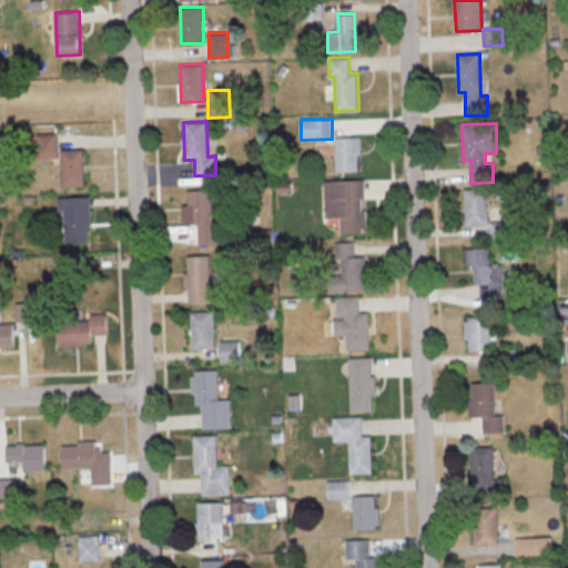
[(83,149),(58,150),(57,133),(36,134),(37,162),(61,161),(62,186),(84,185),(83,149)]
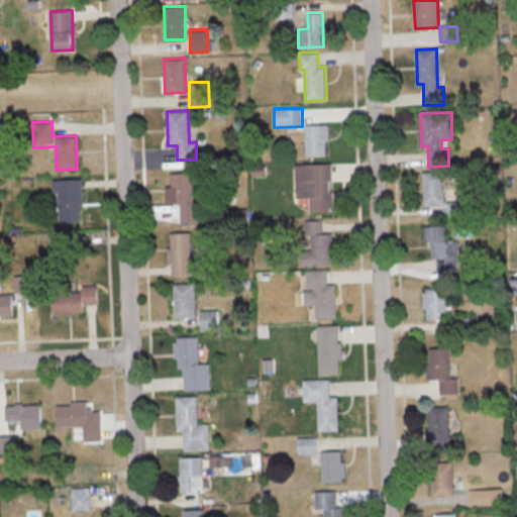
[(329,124),(305,125),(306,157),(326,156),(326,141),(330,140),(329,124)]
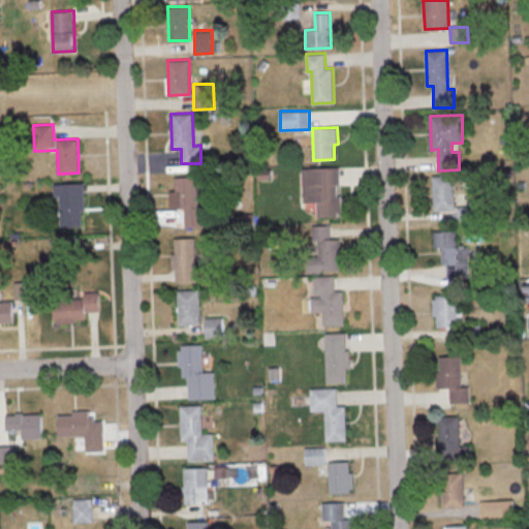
[(317,216),(341,216),(340,166),(303,167),(304,201),(317,201),(317,216)]
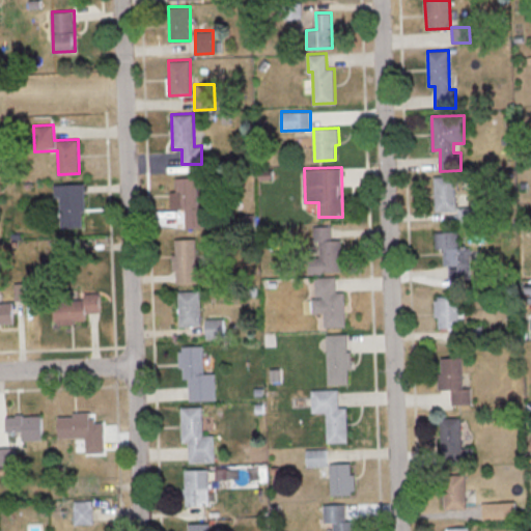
[(435,211),(456,211),(455,175),(434,176),(435,211)]
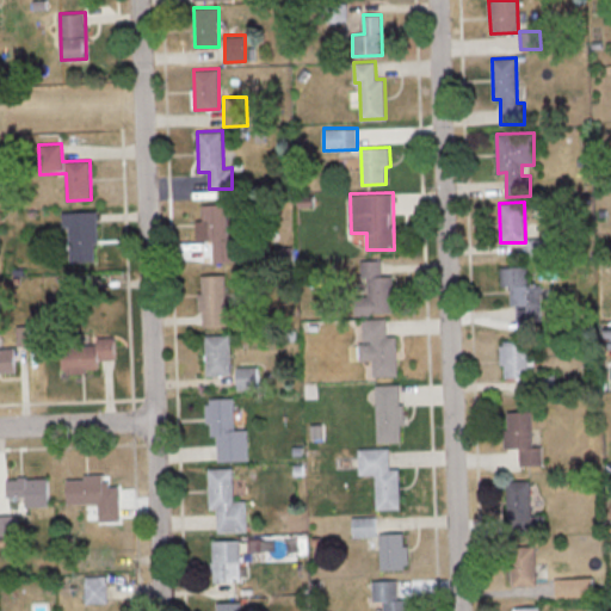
[(228,232),(227,203),(202,204),(203,240),(213,240),(214,261),(238,261),(236,232),(228,232)]
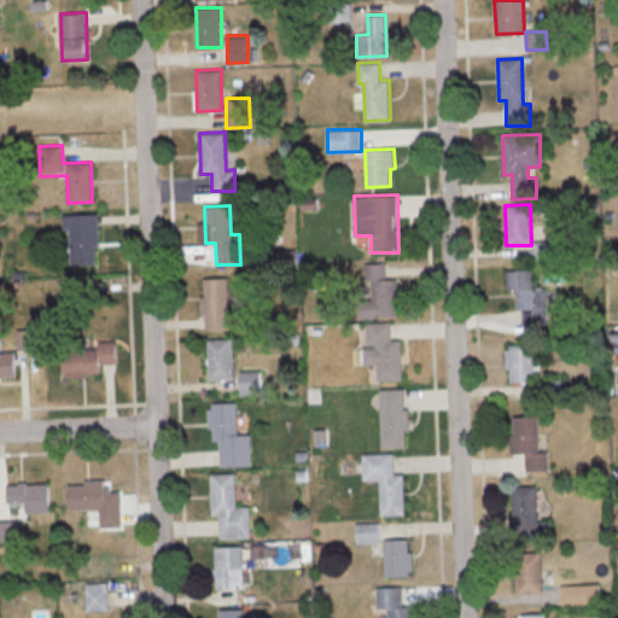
[(95,263),(95,248),(99,248),(99,213),(63,214),(63,229),(70,228),(71,264),(95,263)]
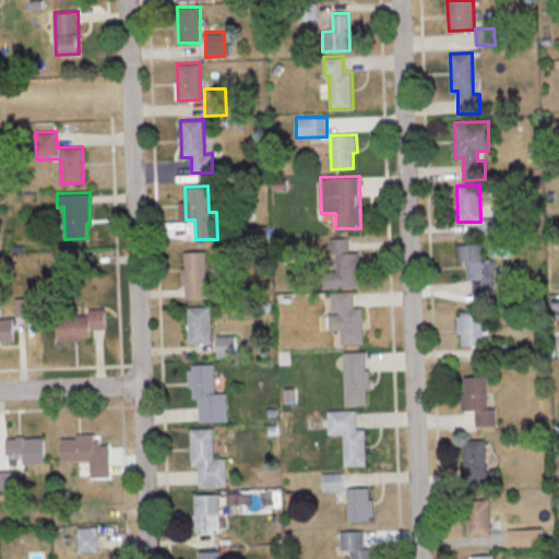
[(500,217),(482,217),(483,235),(500,234),(500,217)]
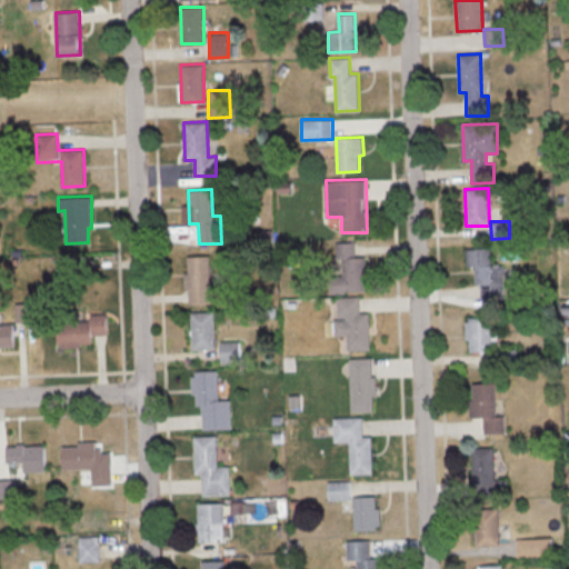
[(367,291),(366,257),(356,257),(356,241),(332,242),(333,292),(367,291)]
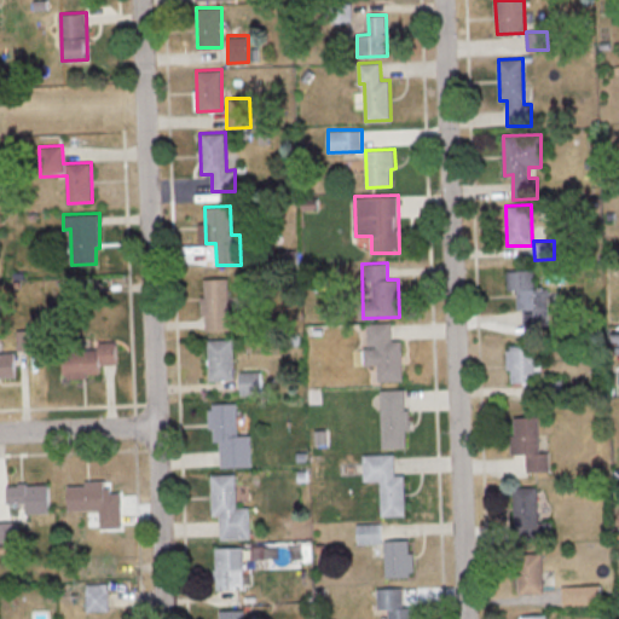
[(508,270),(508,289),(518,289),(518,308),(522,308),(524,325),(549,324),(547,287),(534,288),(534,270),(508,270)]
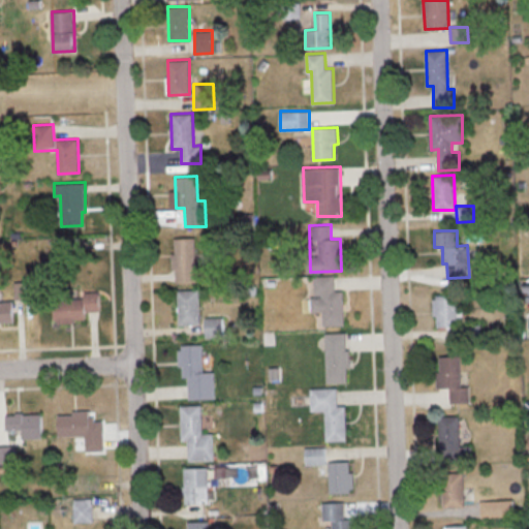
[(196,282),(195,238),(175,238),(175,253),(172,253),(172,271),(176,271),(177,282),(196,282)]
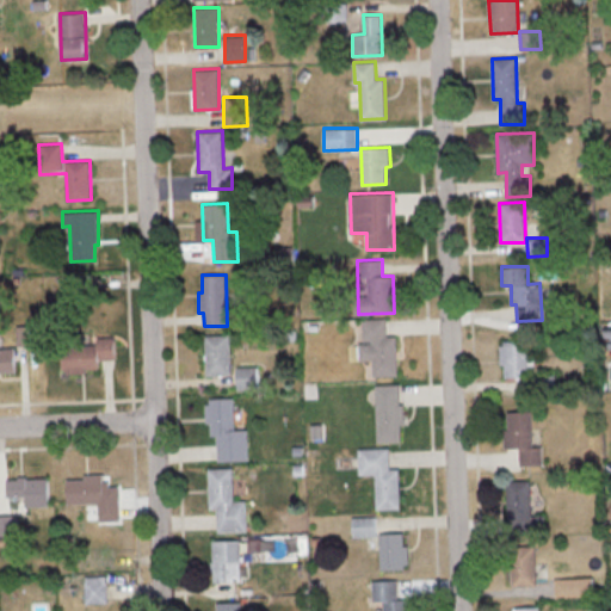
[(396,335),(388,335),(387,318),(360,319),(363,360),(372,359),(374,376),(397,375),(396,335)]
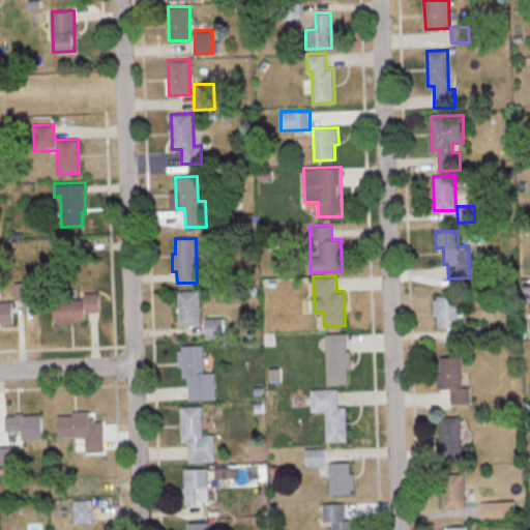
[(178,290),(179,325),(201,325),(200,290),(178,290)]
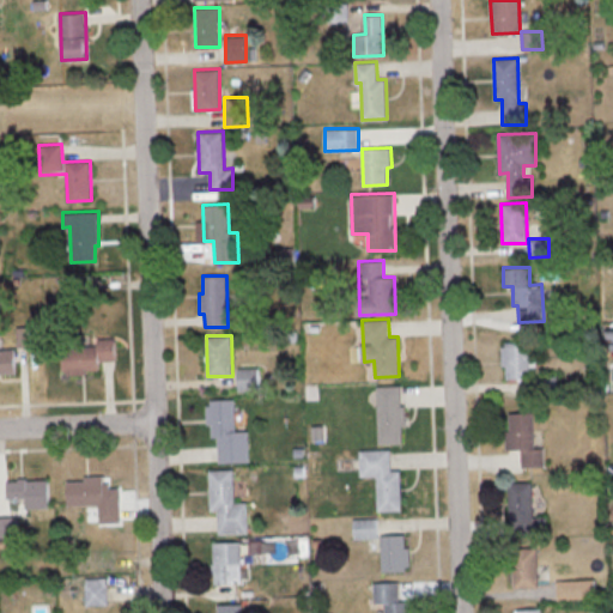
[(116,360),(115,338),(97,338),(97,346),(62,347),(64,372),(99,372),(98,360),(116,360)]
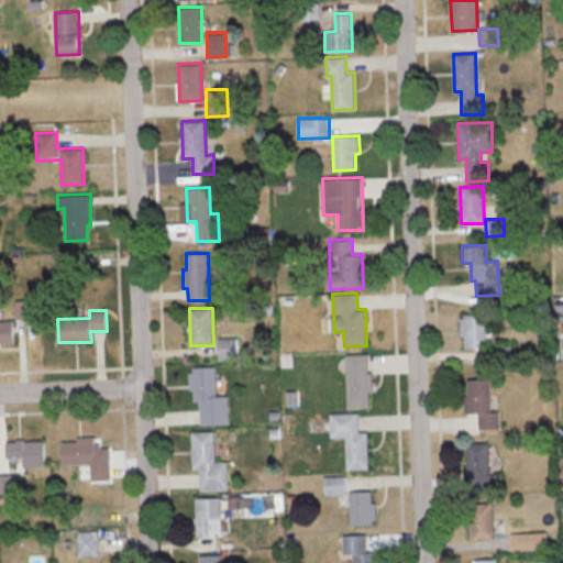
[(464,346),(486,348),(487,315),(462,313),(461,335),(465,335),(464,346)]
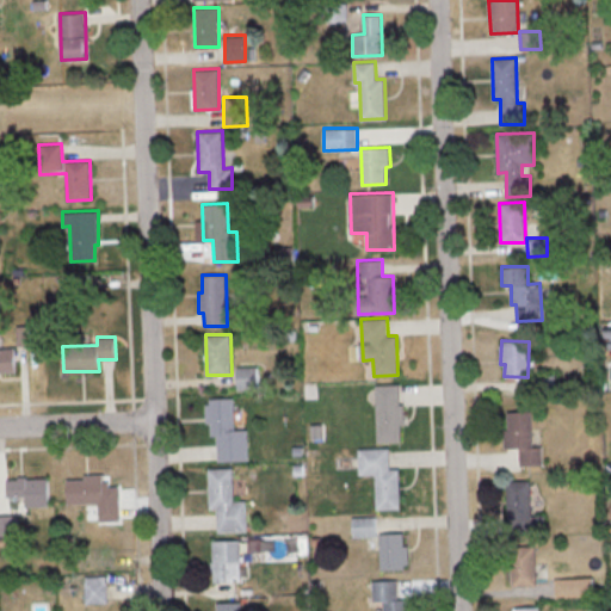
[(0,372),(17,372),(16,347),(0,347),(0,372)]
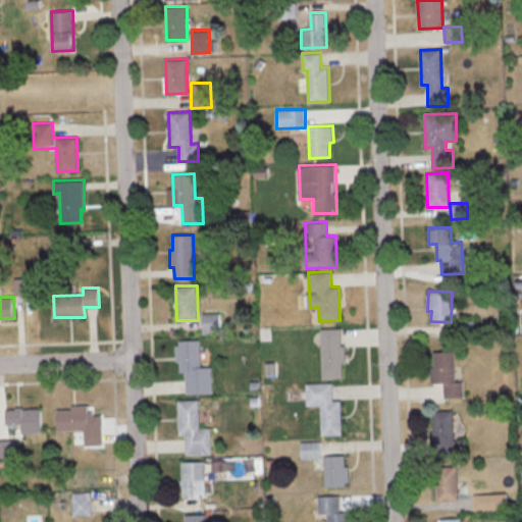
[(202,332),(221,331),(220,312),(202,313),(202,332)]
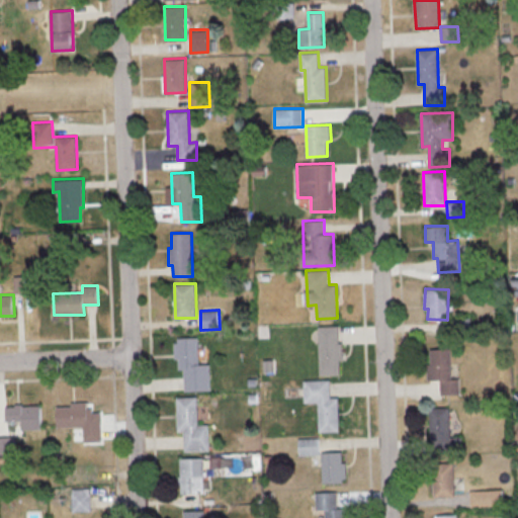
[(341,374),(340,325),(318,326),(320,375),(341,374)]
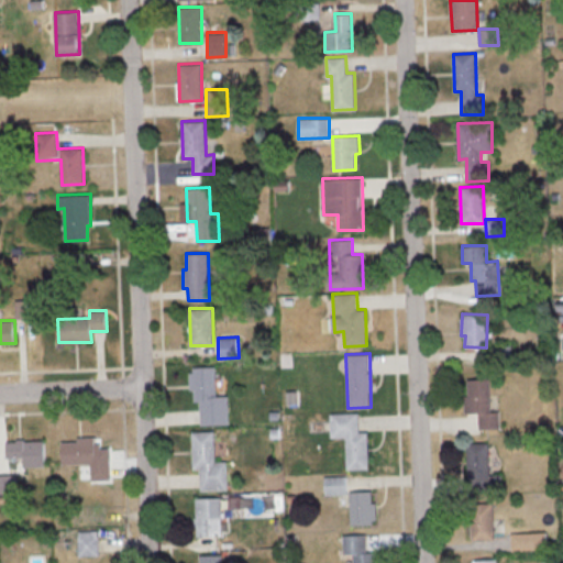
[(228,395),(217,396),(216,366),(190,367),(191,401),(200,400),(200,424),(229,423),(228,395)]
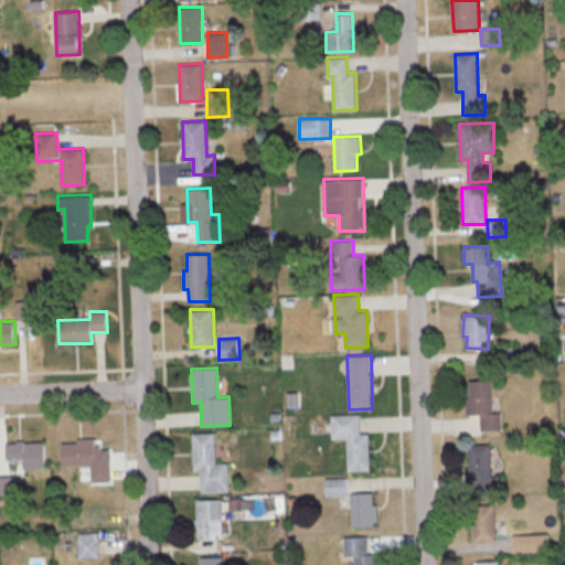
[(468,414),(480,414),(481,430),(501,429),(501,412),(493,413),(492,380),(467,380),(468,414)]
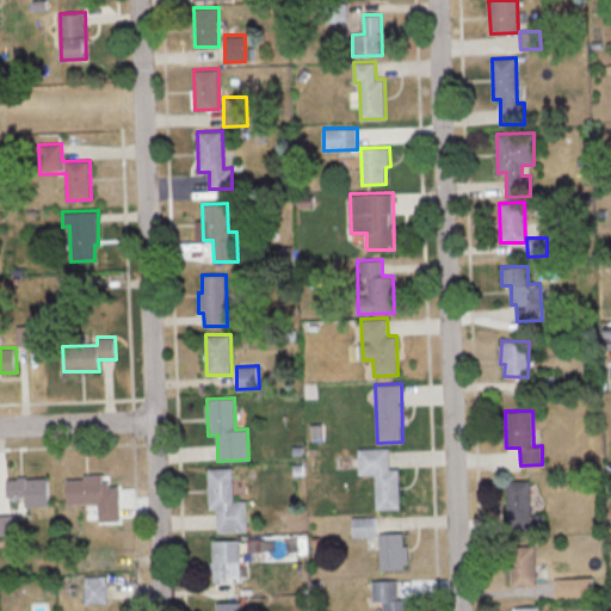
[(400,508),(399,468),(389,469),(389,448),(358,448),(359,474),(375,474),(376,510),(400,508)]
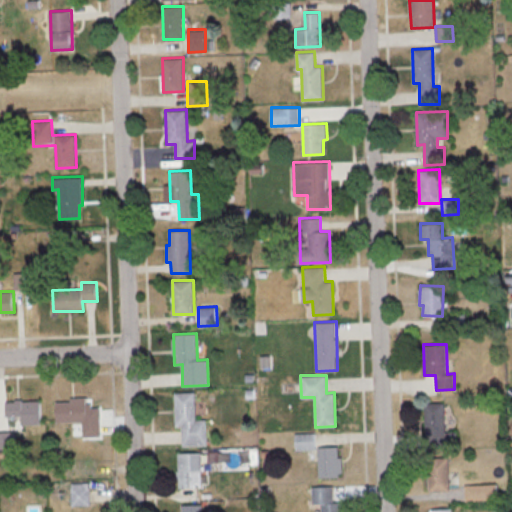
[(195,392),(175,392),(175,426),(182,426),(182,446),(207,445),(206,419),(196,419),(195,392)]
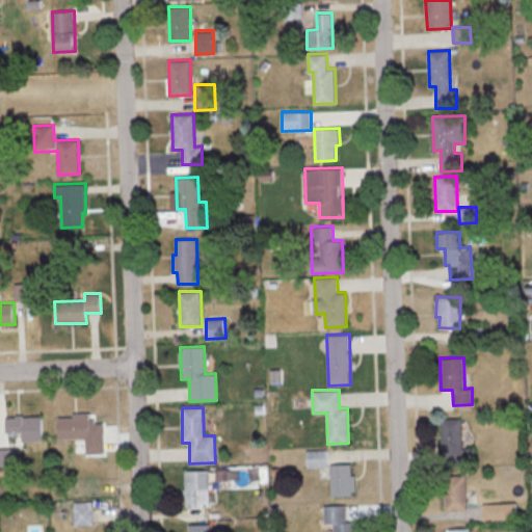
[(58,439),(85,437),(86,452),(105,451),(104,422),(90,422),(90,411),(72,413),(72,417),(58,417),(58,439)]
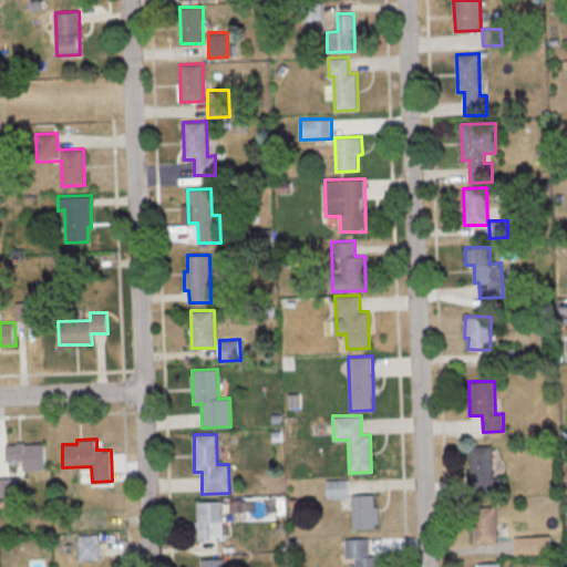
[(47,470),(45,442),(7,443),(7,461),(24,460),(26,471),(47,470)]
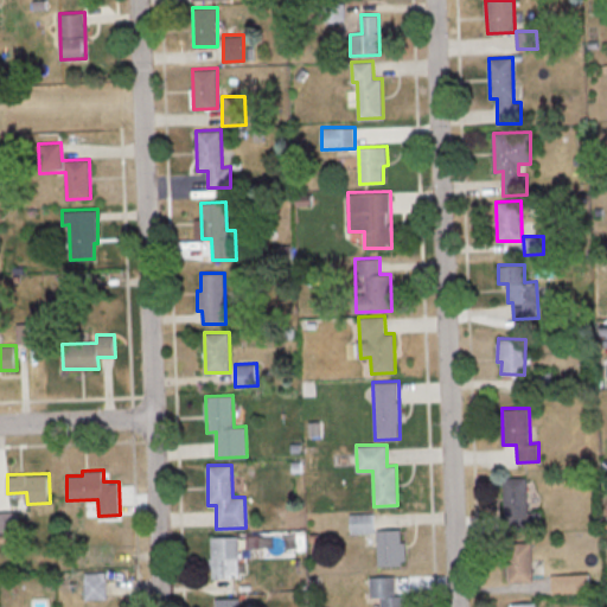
[(528,511),(526,477),(504,478),(505,526),(542,525),(541,511),(528,511)]
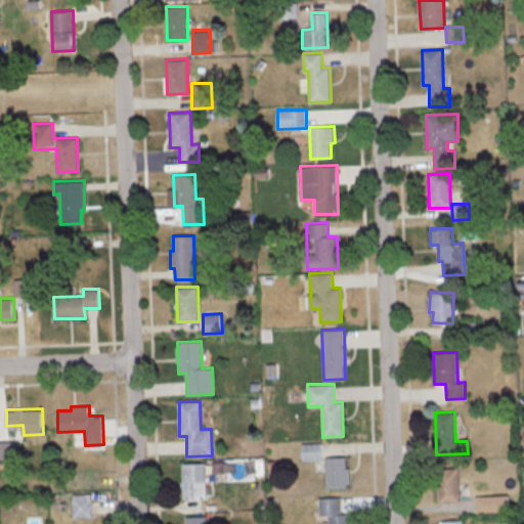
[(0,441),(0,459),(15,459),(14,441),(0,441)]
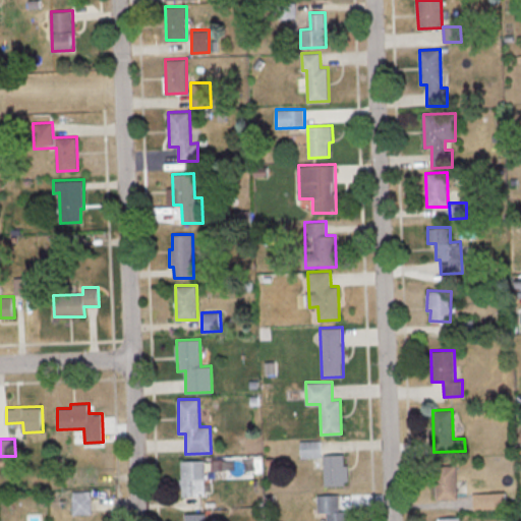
[(301,458),(321,457),(321,440),(300,441),(301,458)]
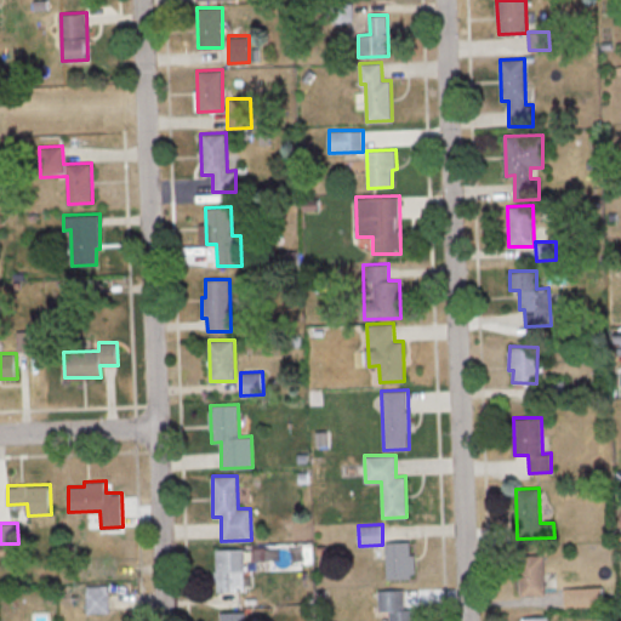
[(387,579),(414,577),(411,541),(385,541),(387,579)]
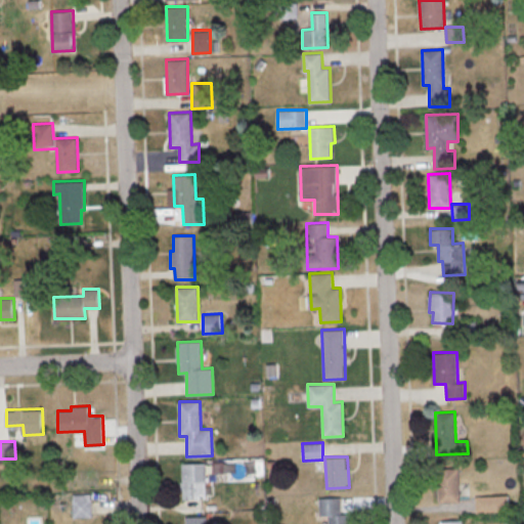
[(181,463),(182,498),(207,497),(206,463),(181,463)]
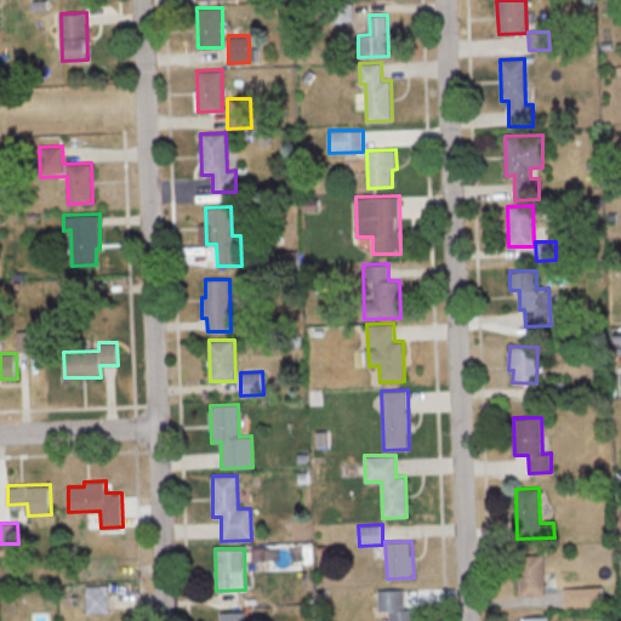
[(543,554),(519,556),(519,594),(545,594),(543,554)]
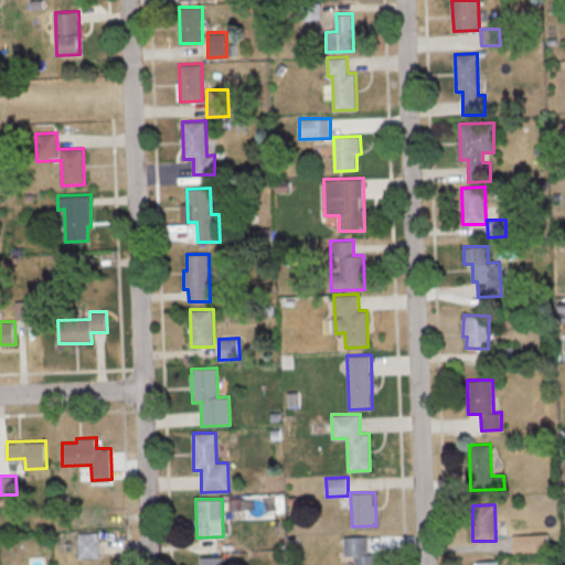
[(99,532),(78,532),(80,557),(99,557),(99,532)]
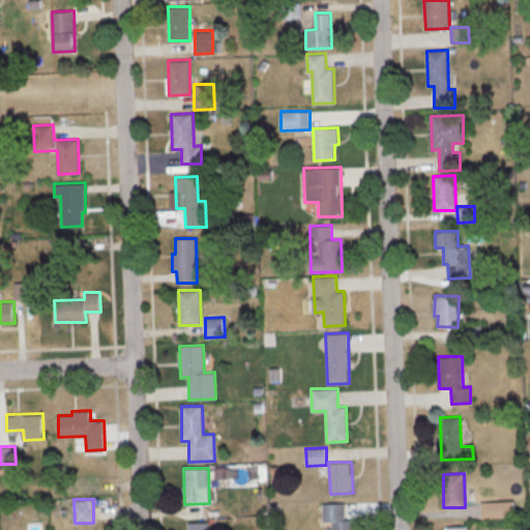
[(514,516),(513,500),(480,501),(480,518),(514,516)]
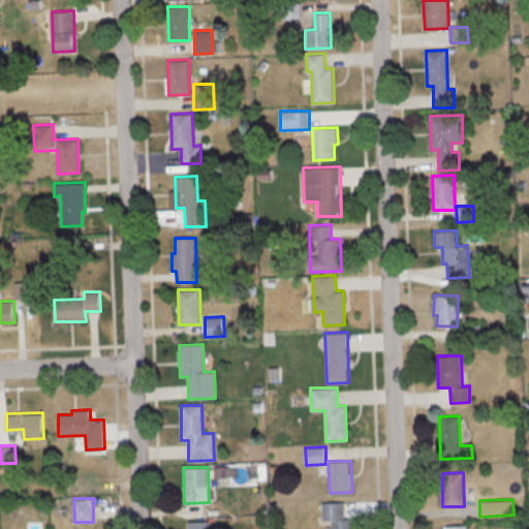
[(352,528),(352,518),(345,519),(344,502),(321,502),(322,520),(332,520),(332,528),(352,528)]
